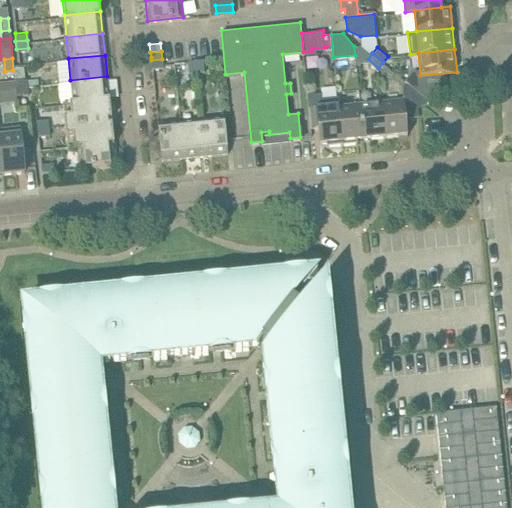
[(151,60),(152,68),(163,66),(162,59),(151,60)]
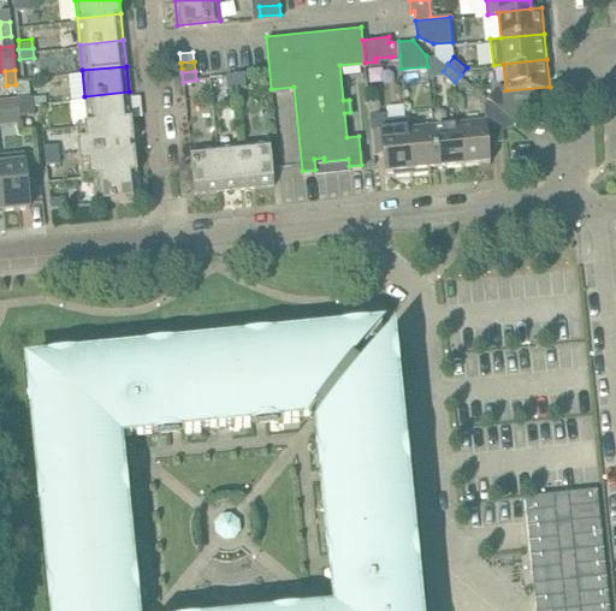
[(236,85),(235,71),(225,72),(226,85),(236,85)]
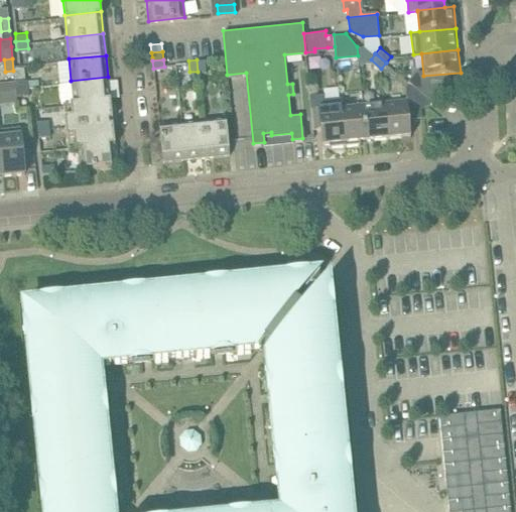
[(205,59),(197,59),(198,72),(206,71),(205,59)]
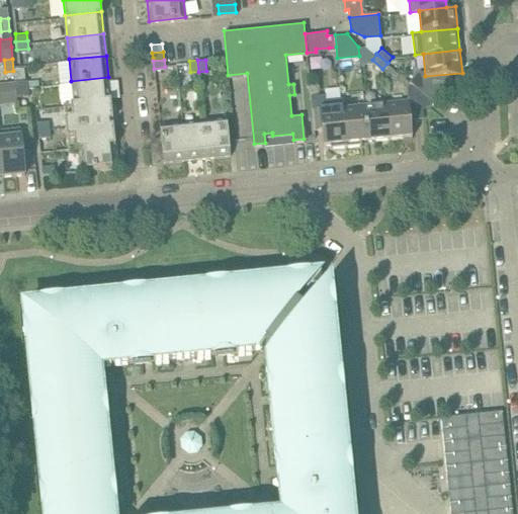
[(20,86),(34,84),(33,76),(19,78),(20,86)]
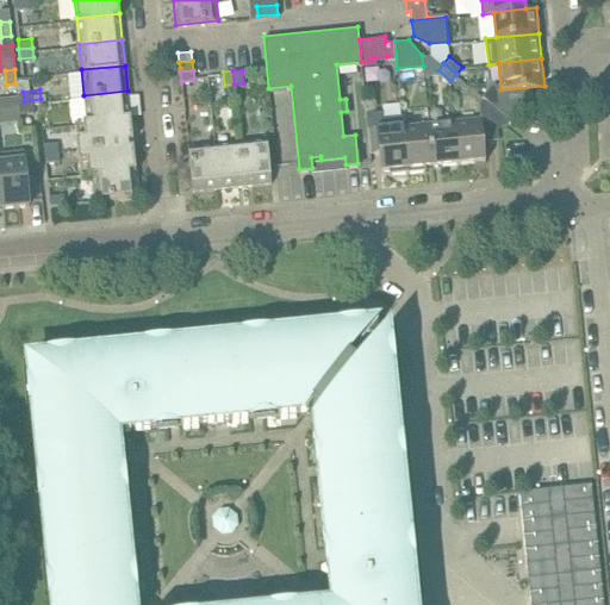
[(128,91),(83,95),(86,119),(81,119),(81,122),(130,117),(128,91)]
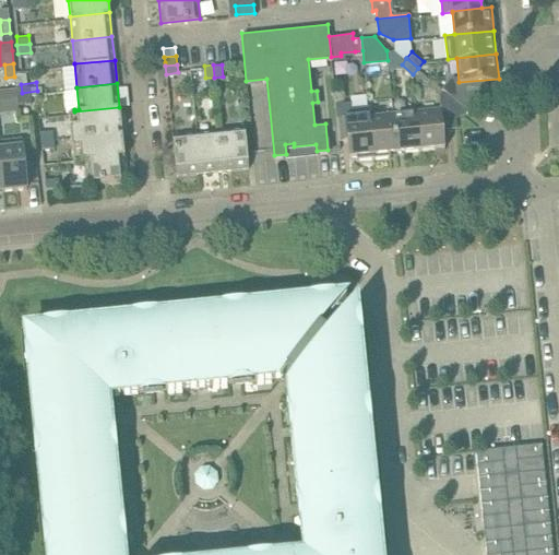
[(16,86),(2,89),(3,97),(16,96),(16,86)]
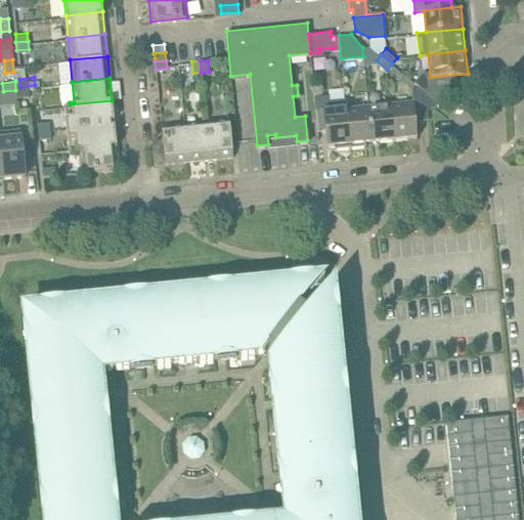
[(35,85),(20,87),(20,95),(36,93),(35,85)]
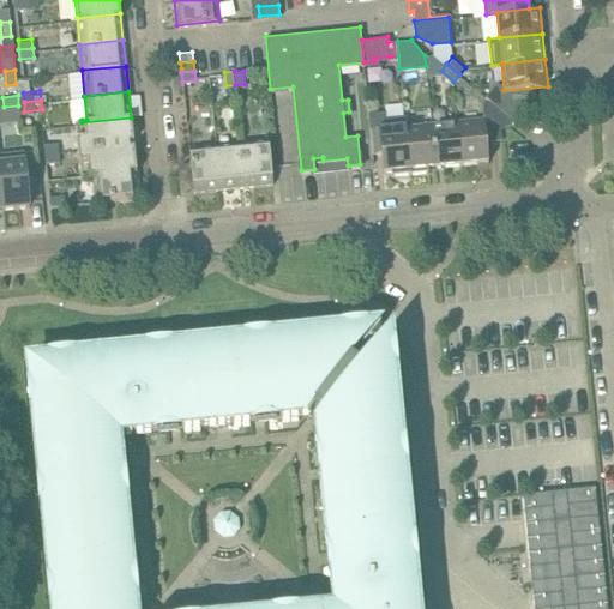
[(512,118),(501,109),(495,116),(506,125),(512,118)]
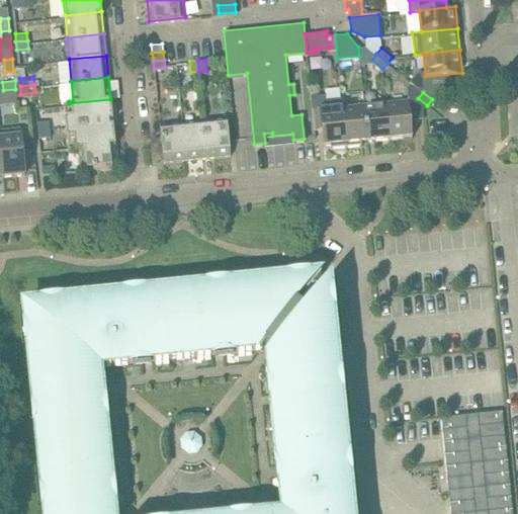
[(345,145),(342,104),(341,97),(325,98),(325,93),(311,95),(314,130),(321,129),(323,144),(330,143),(330,147),(345,145)]
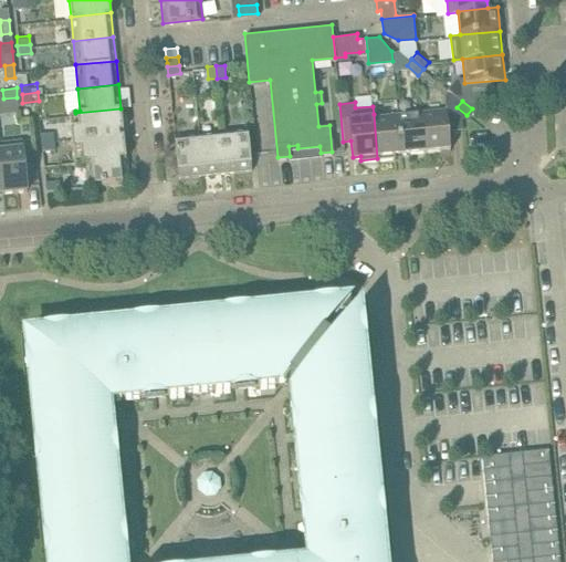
[(446,106),(420,108),(425,149),(450,147),(446,106)]
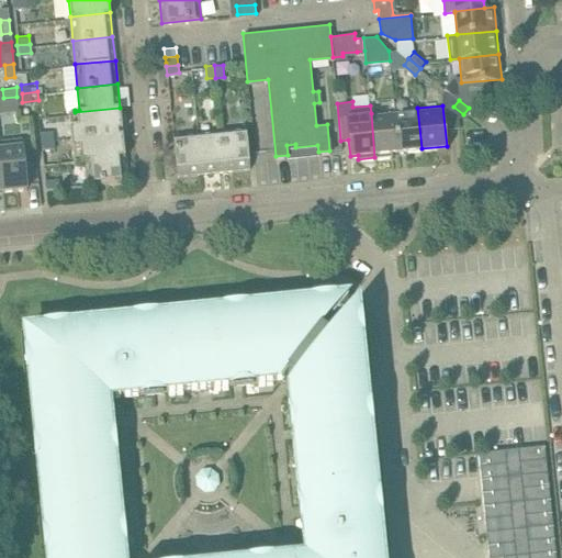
[(120,108),(75,112),(76,124),(69,124),(70,137),(114,133),(113,130),(122,129),(120,108)]
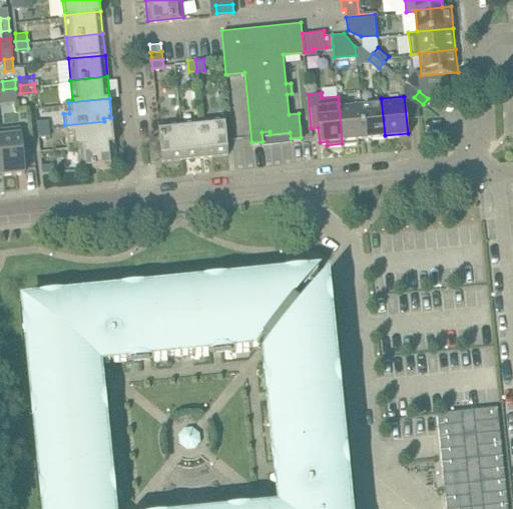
[(385,135),(381,98),(360,101),(364,137),(385,135)]
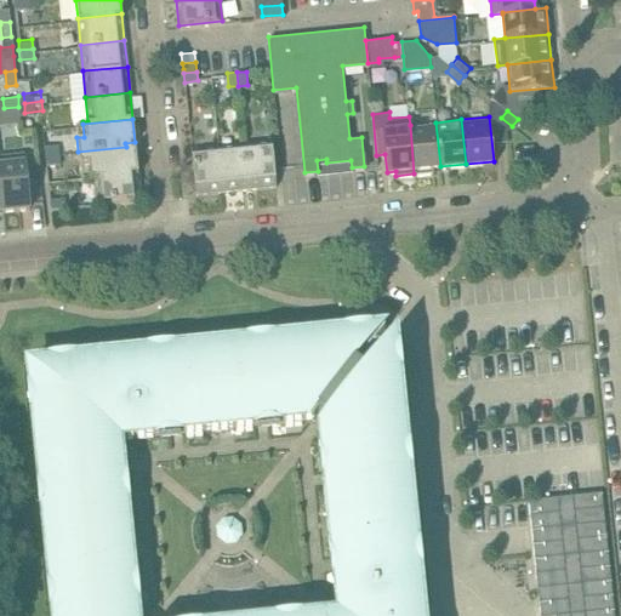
[(436,123),(410,125),(414,174),(433,172),(433,167),(440,166),(436,123)]
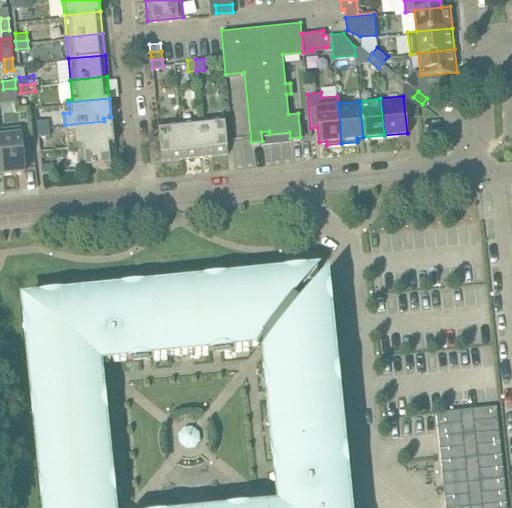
[(224,115),(201,117),(204,154),(227,151),(224,115)]
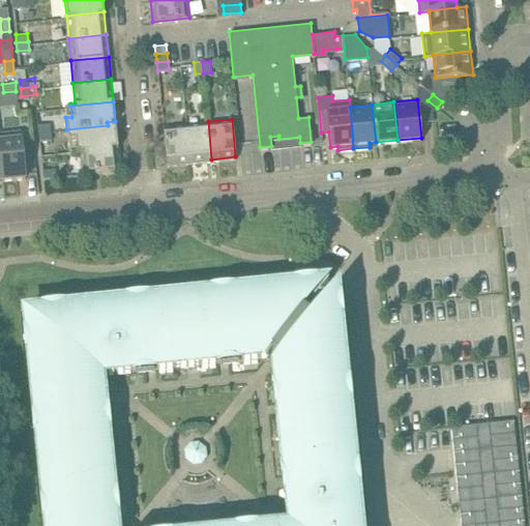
[(208,121),(198,123),(185,124),(189,162),(211,159),(208,121)]
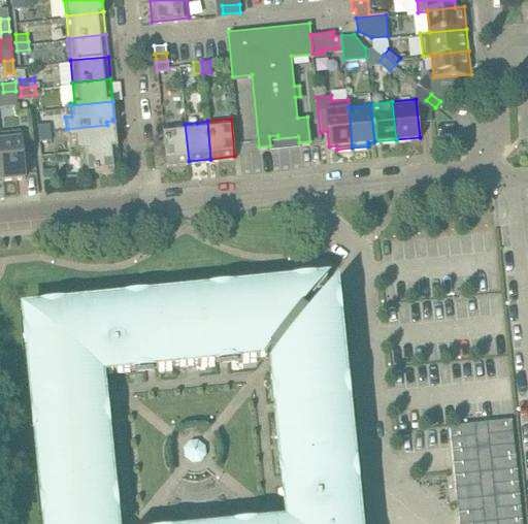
[(38,131),(50,129),(50,122),(37,123),(38,131)]
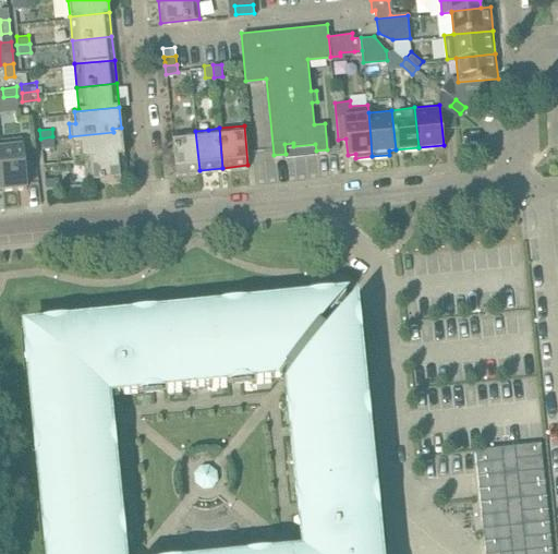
[(199,170),(195,131),(171,133),(176,172),(199,170)]
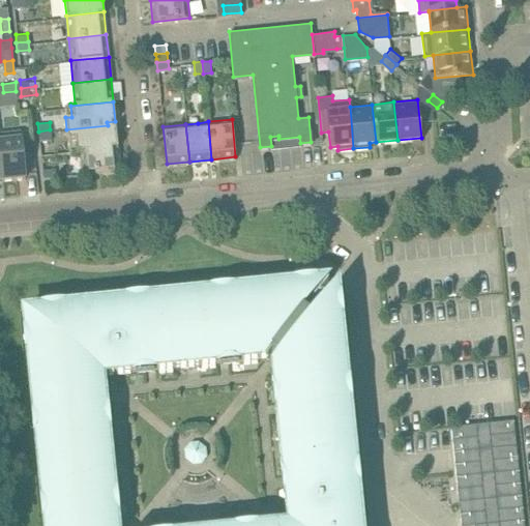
[(108,126),(108,125),(66,129),(68,152),(80,151),(117,147),(115,125),(108,126)]
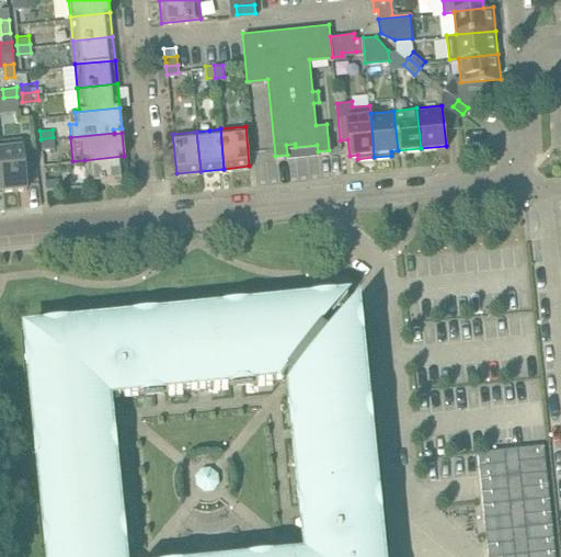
[(54,146),(53,137),(41,139),(42,147),(54,146)]
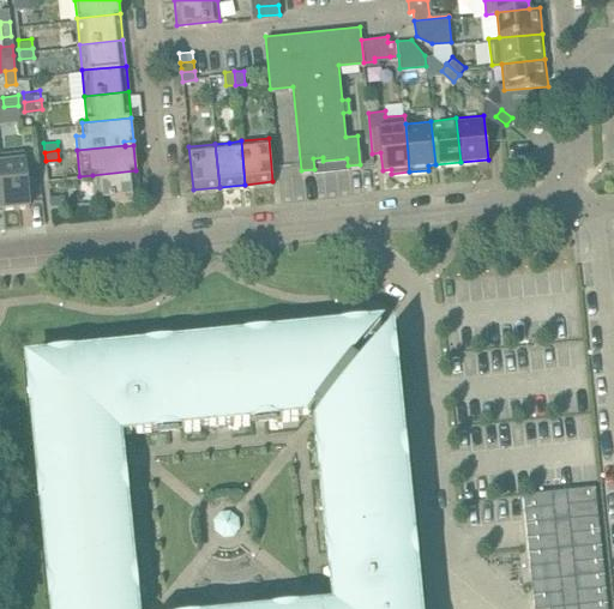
[(0,174),(4,206),(29,204),(24,161),(0,163),(0,174)]
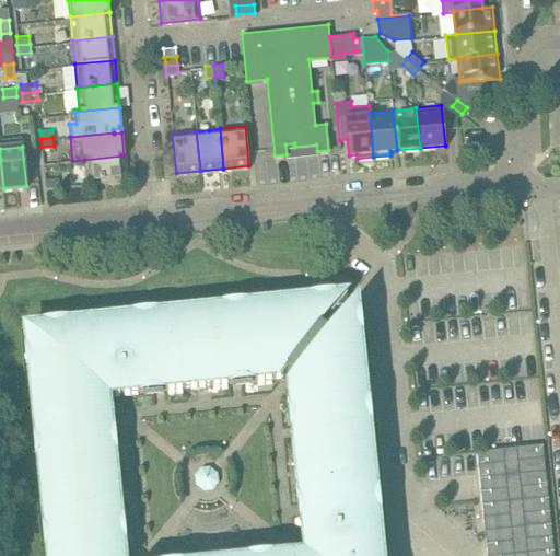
[(127,178),(124,155),(84,160),(86,183),(127,178)]
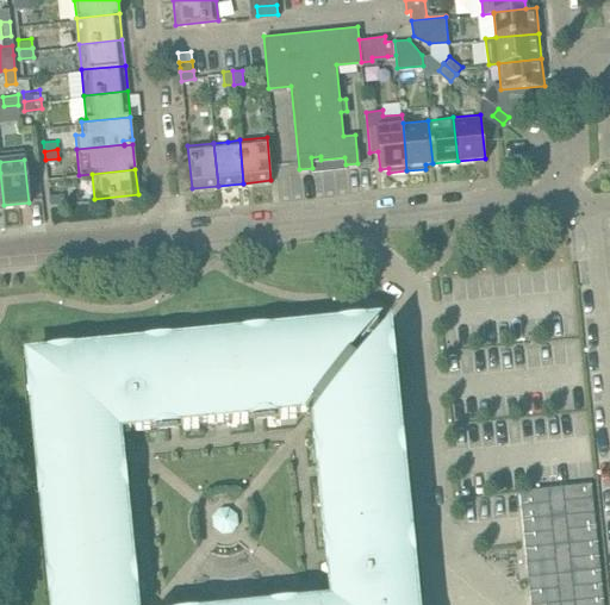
[(49,194),(50,204),(63,201),(62,192),(49,194)]
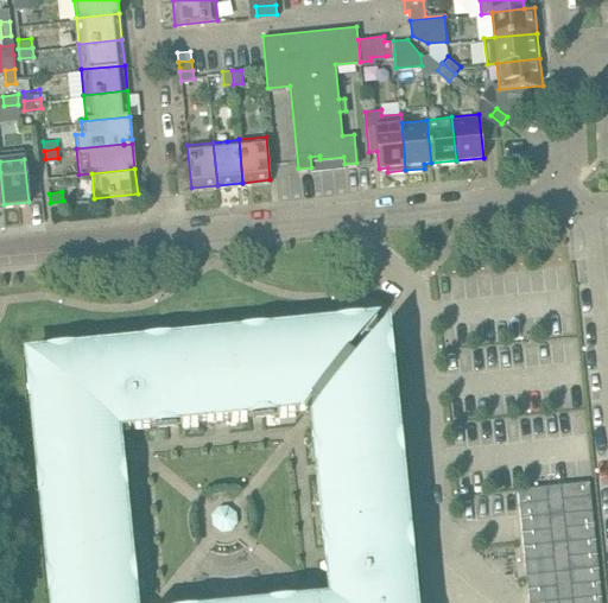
[(409,602),(410,598),(411,597),(390,376),(385,330),(385,329),(367,351),(358,344),(369,330),(375,322),(29,357),(52,602),(409,602)]
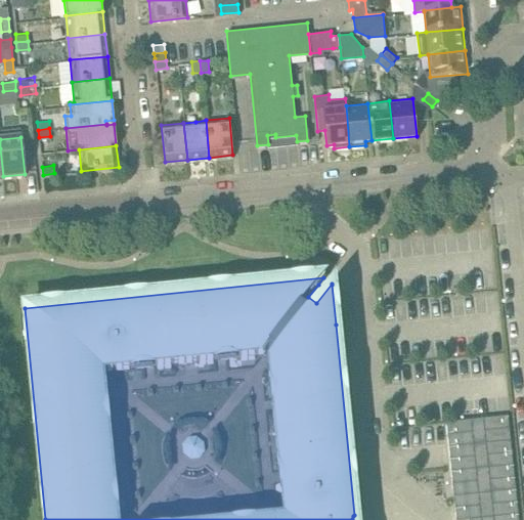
[(448,421),(457,519),(520,519),(510,415),(448,421)]
